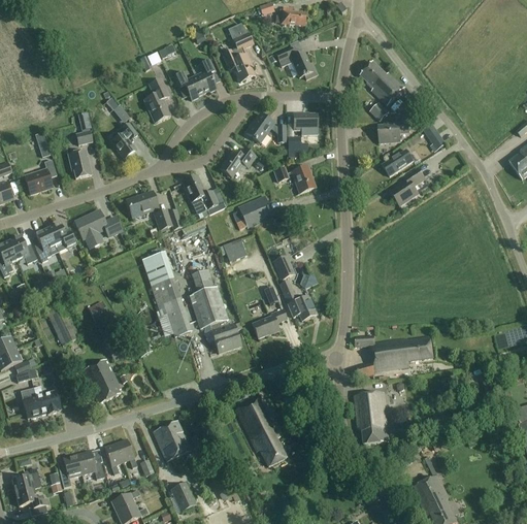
[(258,4),(261,13),(273,9),(270,0),(258,4)]
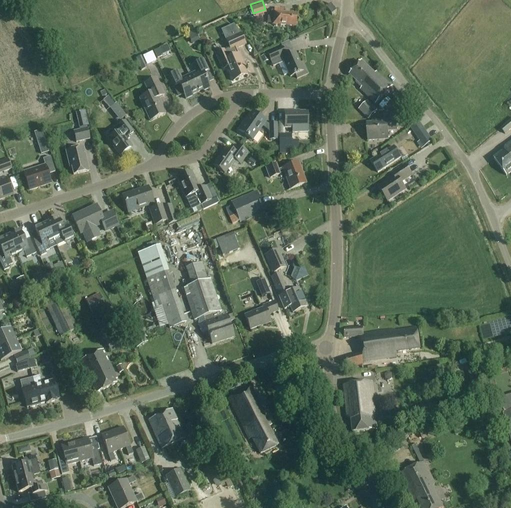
[(336,8),(331,1),(326,4),(332,11),(336,8)]
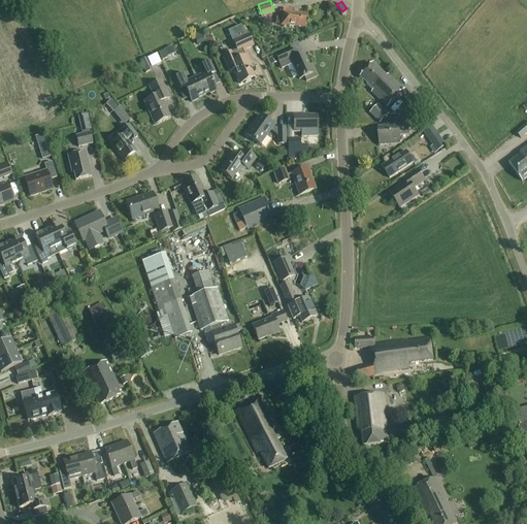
[(292,5),(283,5),(281,22),(304,24),(305,10),(292,9),(292,5)]
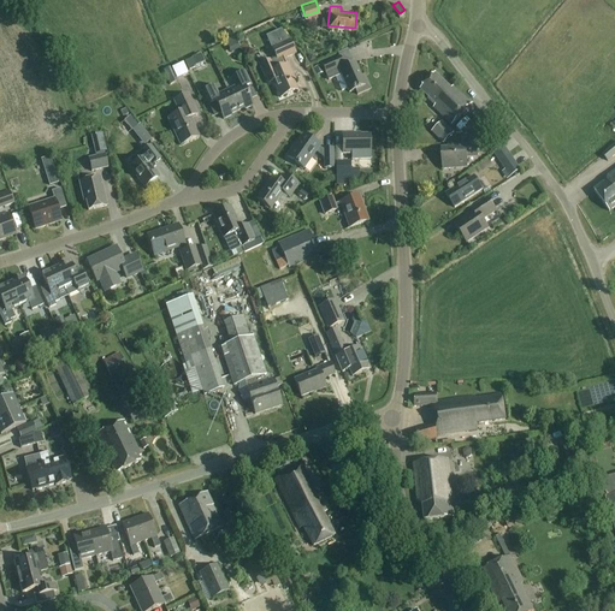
[(264,13),(271,21),(276,16),(270,9),(264,13)]
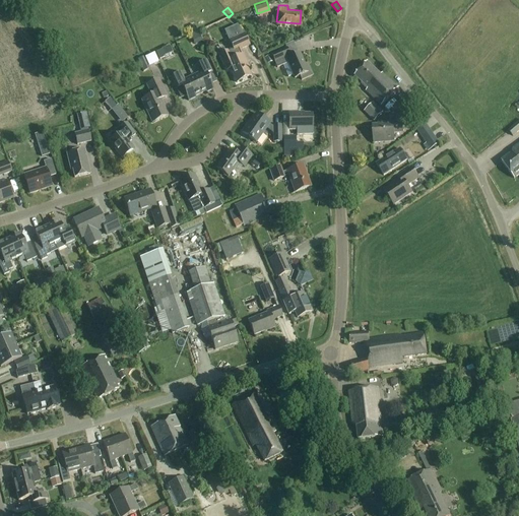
[(232,46),(217,52),(224,68),(231,65),(236,78),(250,72),(244,60),(246,59),(242,51),(242,52),(239,46),(248,42),(243,31),(243,30),(237,21),(223,27),(229,38),(232,46)]
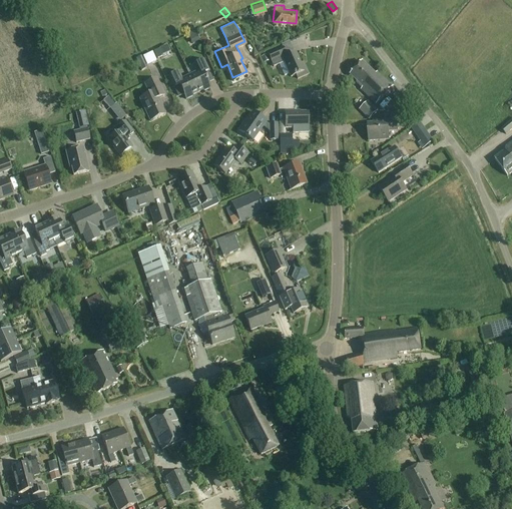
[(287,52),(283,44),(268,50),(274,63),(285,58),(292,73),(296,71),(298,74),(308,70),(304,59),(301,60),(296,49),(287,52)]
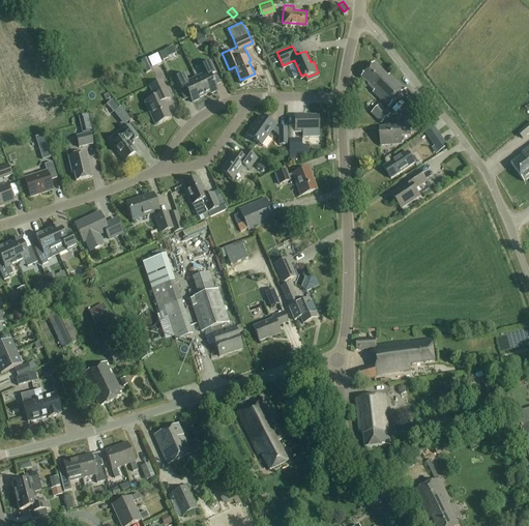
[(164,48),(158,50),(162,58),(168,55),(164,48)]
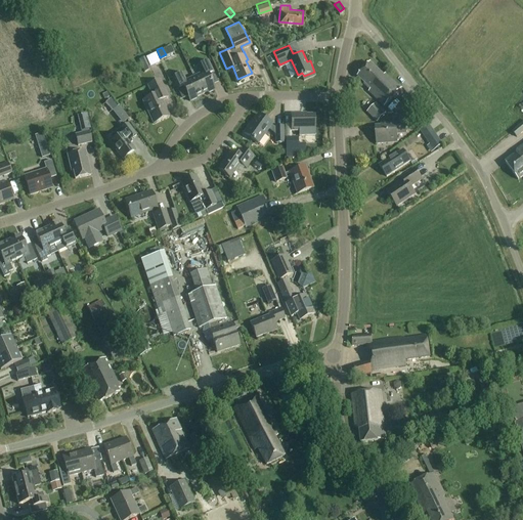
[(144,54),(138,57),(143,69),(149,67),(144,54)]
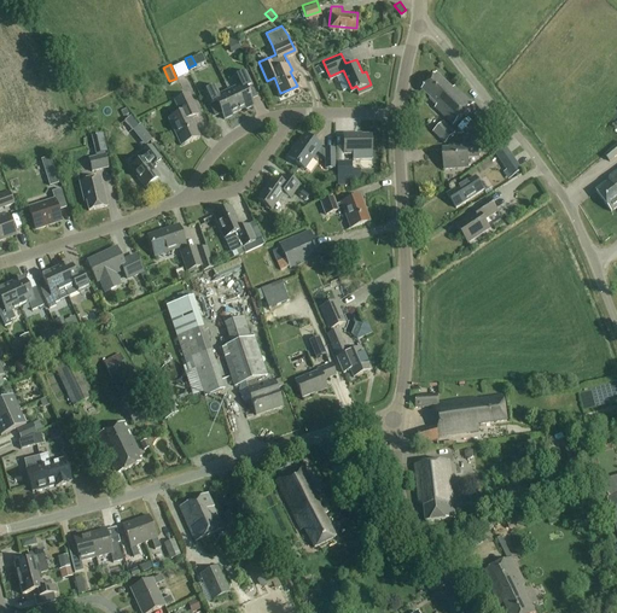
[(237,83),(227,87),(237,107),(243,105),(244,106),(252,103),(244,85),(251,82),(245,69),(233,75),(237,83)]
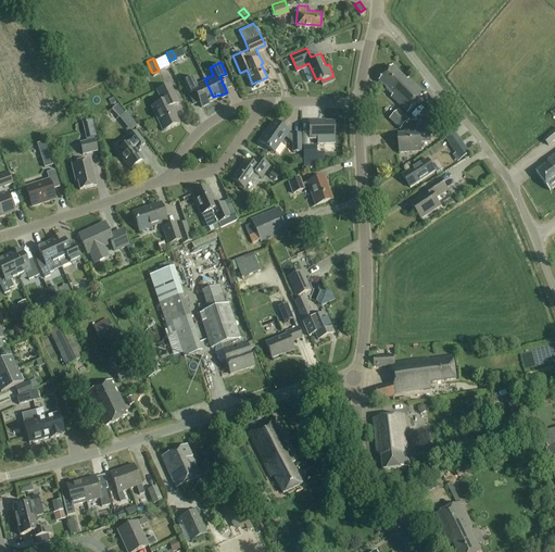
[(406,76),(392,63),(378,77),(386,84),(385,86),(391,91),(390,92),(406,109),(425,89),(408,74),(406,76)]
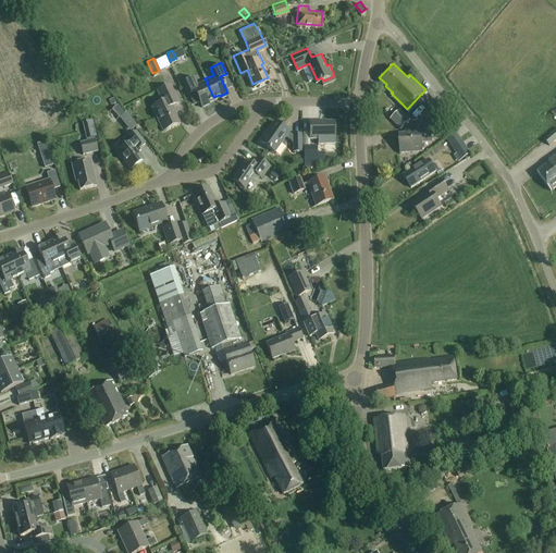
[(301,71),(307,85),(312,83),(307,69),(301,71)]
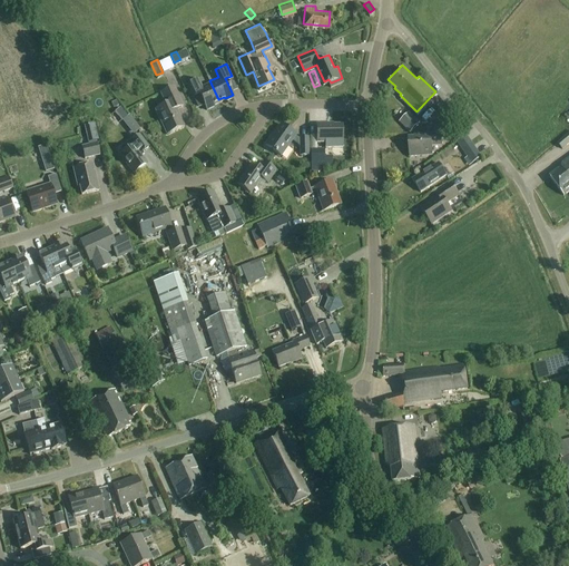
[(218,99),(209,80),(202,85),(198,77),(187,81),(193,94),(198,90),(206,106),(214,103),(214,101),(218,99)]
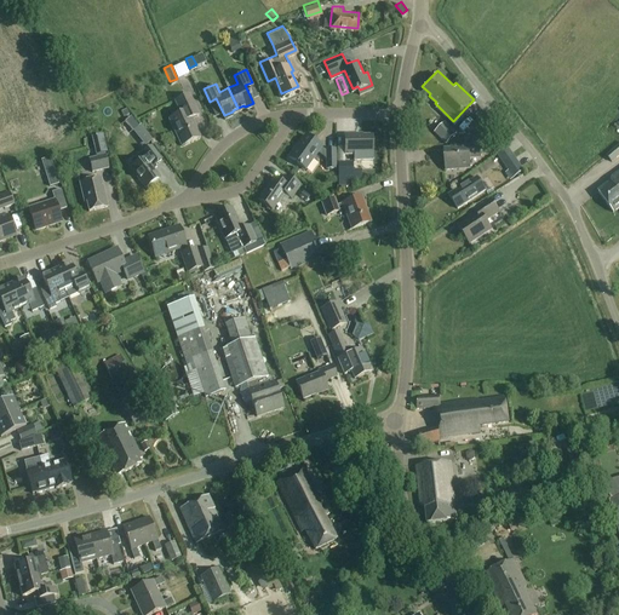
[(196,111),(189,92),(175,99),(179,110),(167,115),(181,142),(198,134),(191,115),(196,111)]
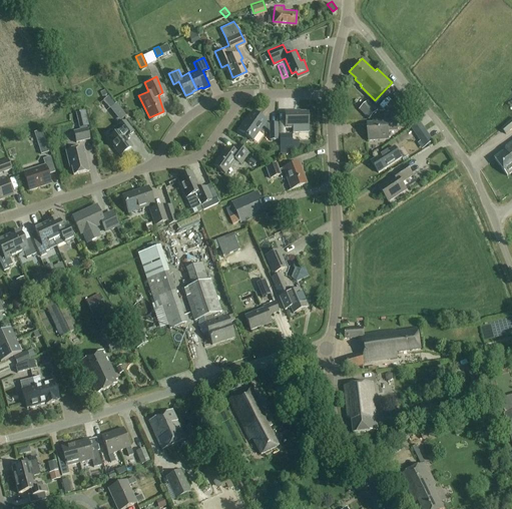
[(366,96),(357,104),(368,116),(377,107),(366,96)]
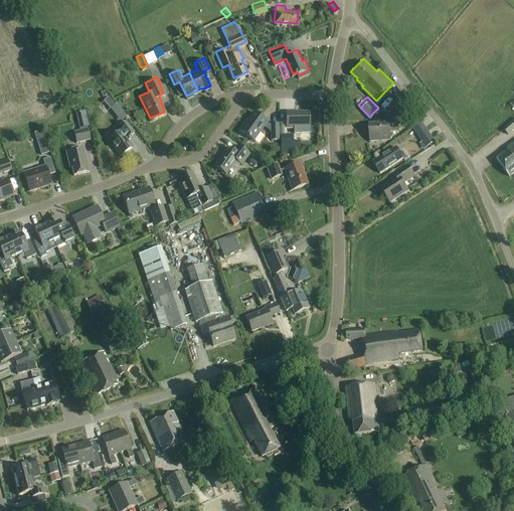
[(110,106),(115,113),(122,108),(116,101),(110,106)]
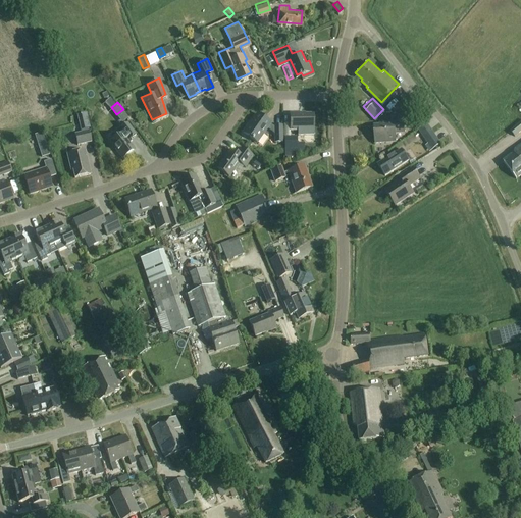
[(379,123),(373,123),(374,139),(396,138),(395,130),(404,128),(403,118),(417,117),(417,110),(391,112),(392,119),(379,120),(379,123)]
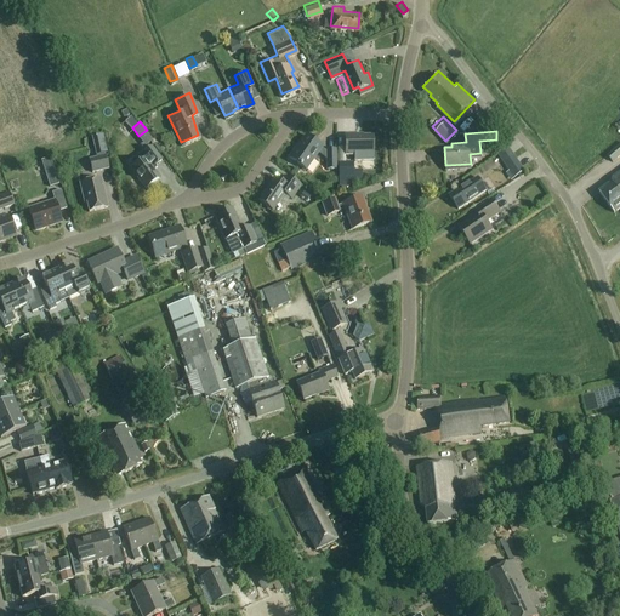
[(297,164),(305,167),(317,150),(325,157),(326,166),(335,166),(335,146),(324,147),(305,132),(295,147),(294,146),(288,155),(299,163),(297,164)]
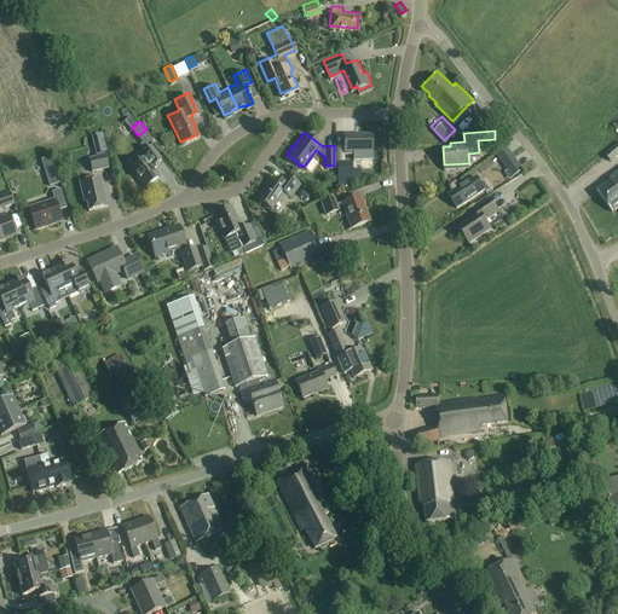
[(361,133),(361,132),(344,132),(345,151),(370,150),(370,132),(361,133)]
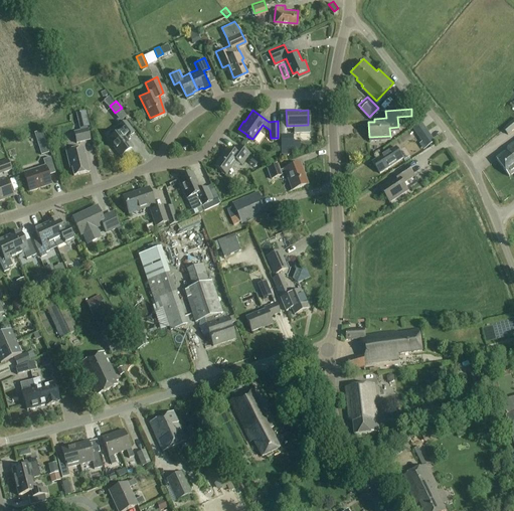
[(508,132),(513,126),(513,117),(503,126),(508,132)]
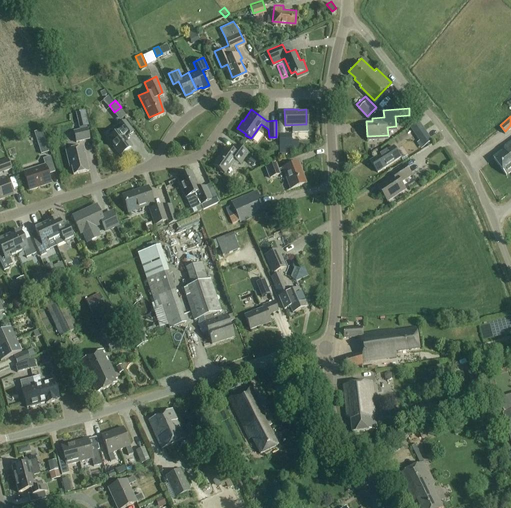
[(128,135),(127,133),(132,129),(124,118),(118,122),(121,126),(108,136),(120,152),(130,144),(125,138),(128,135)]
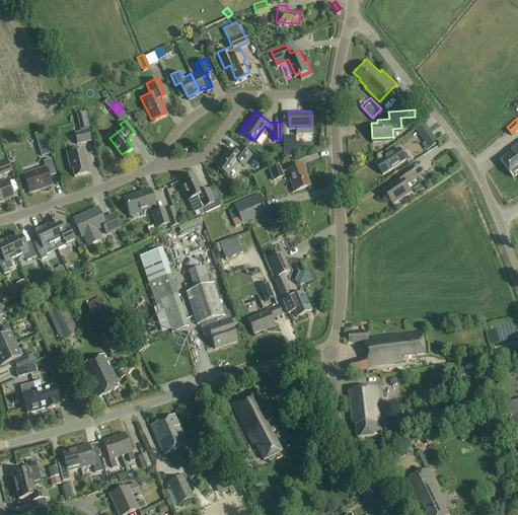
[(438,140),(427,125),(419,130),(429,145),(438,140)]
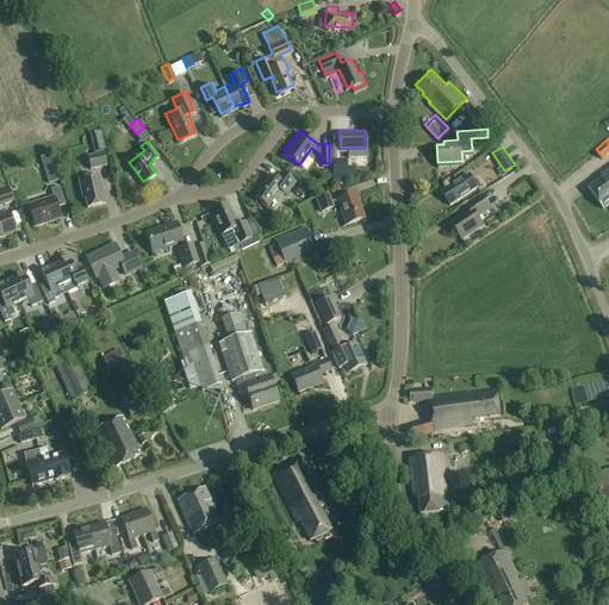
[(89,167),(105,162),(103,150),(86,154),(89,167)]
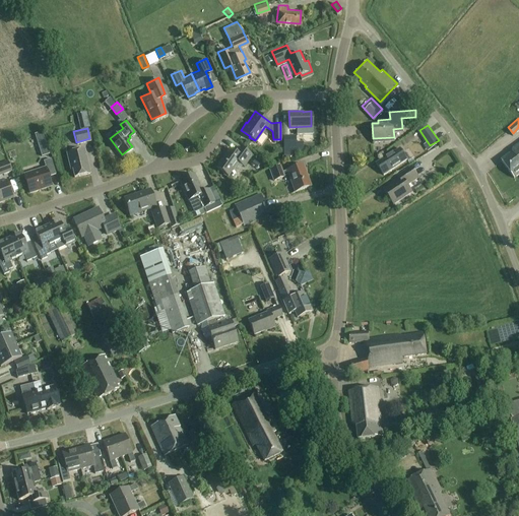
[(295,139),(295,134),(282,135),(282,144),(282,153),(296,153),(296,151),(302,151),(302,139),(295,139)]
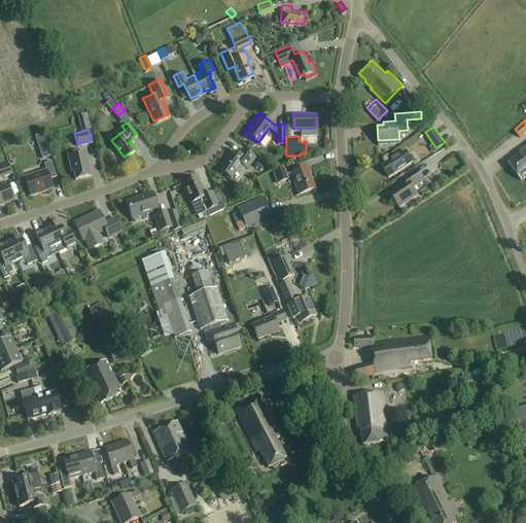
[(518,152),(507,161),(520,178),(525,173),(525,140),(520,145),(518,152)]
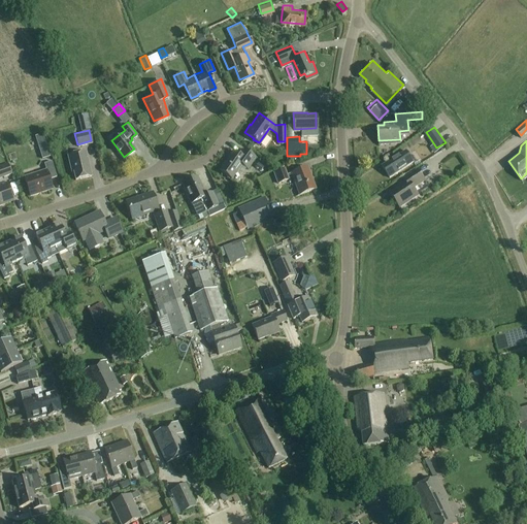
[(45,142),(37,144),(41,156),(50,154),(45,142)]
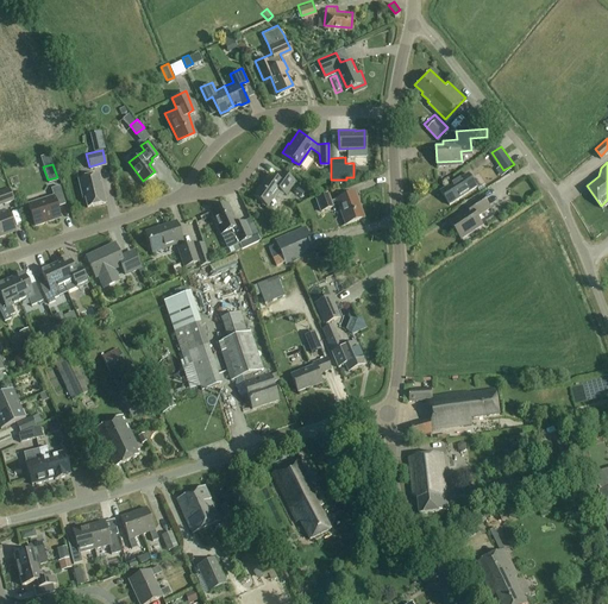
[(476,182),(468,169),(440,187),(449,200),(476,182)]
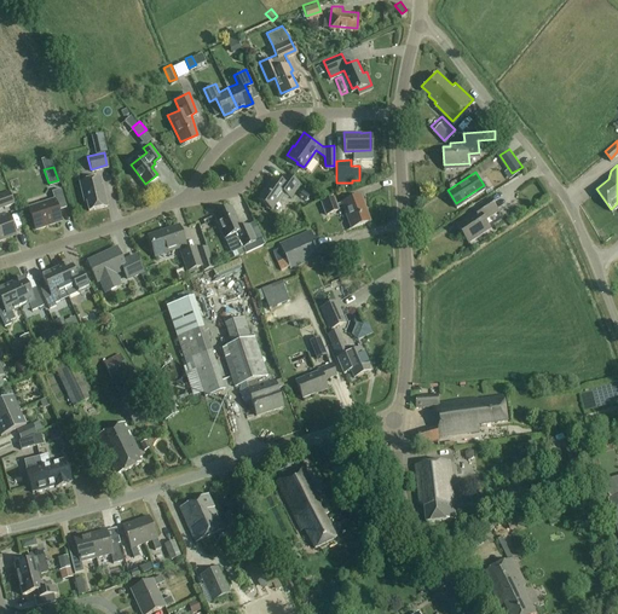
[(281,179),(272,174),(256,196),(271,207),(283,190),(289,195),(298,183),(284,173),(281,179)]
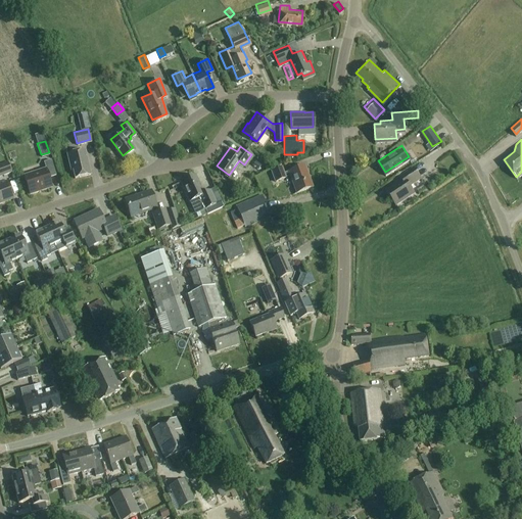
[(90,173),(84,147),(65,151),(69,169),(72,168),(74,176),(90,173)]
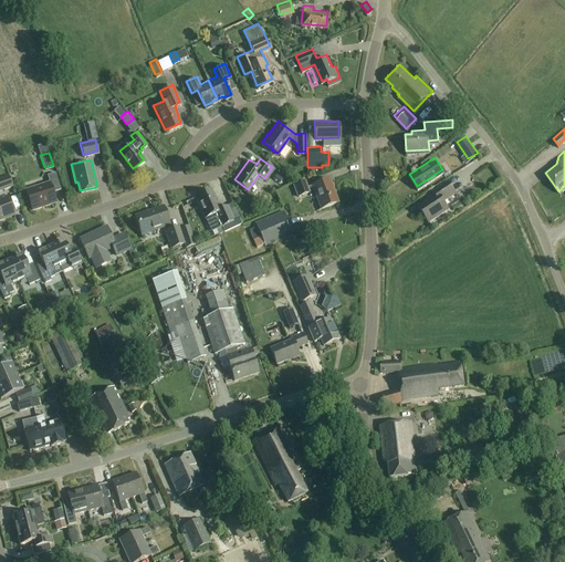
[(60,187),(54,170),(45,173),(49,180),(24,188),(31,208),(55,200),(52,190),(60,187)]
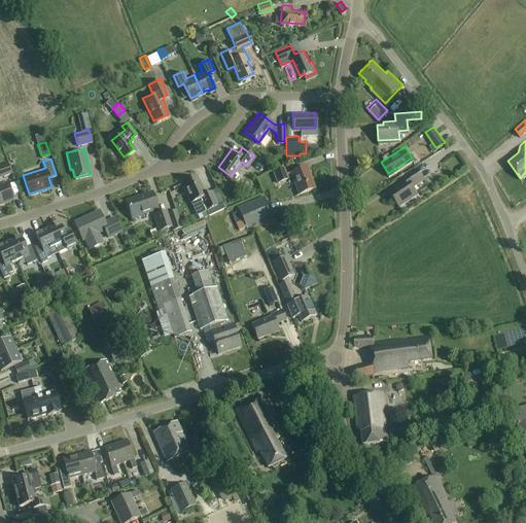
[(259,168),(263,163),(257,159),(254,164),(259,168)]
